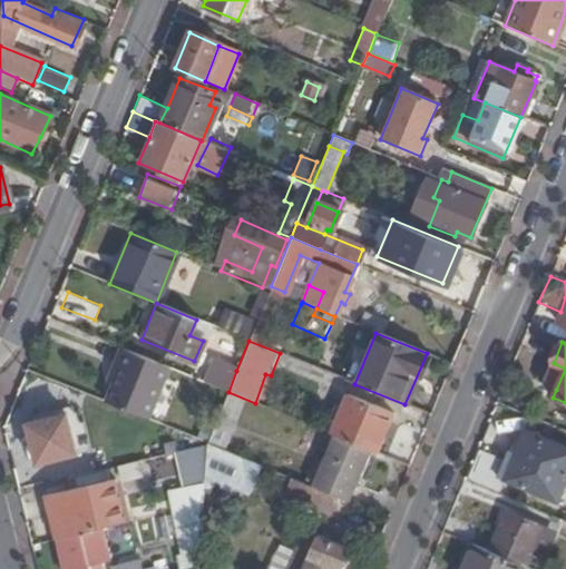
[(171,368),(123,349),(116,366),(122,369),(115,385),(108,403),(149,420),(171,368)]
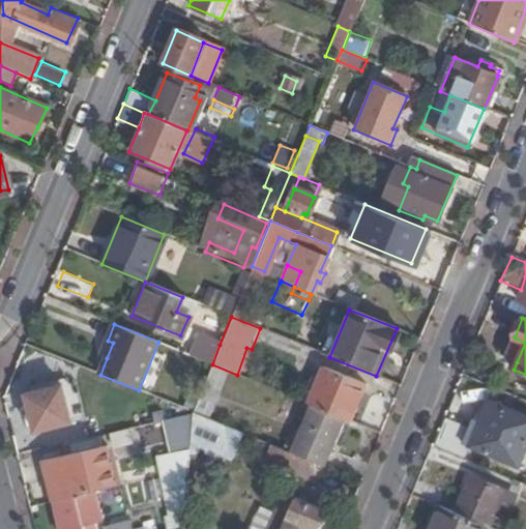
[(525,343),(515,338),(506,357),(517,362),(525,343)]
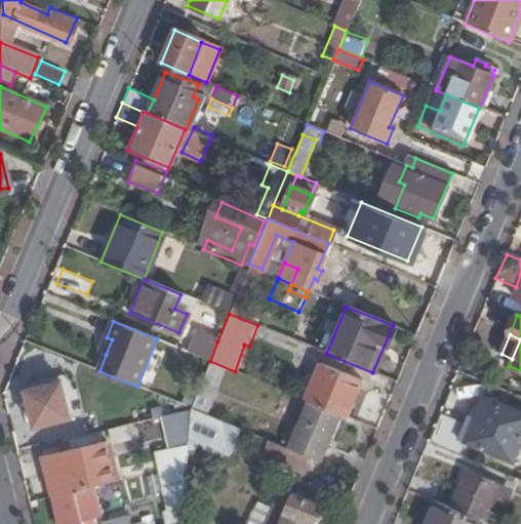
[(192,341),(189,352),(210,361),(217,341),(201,335),(197,344),(192,341)]
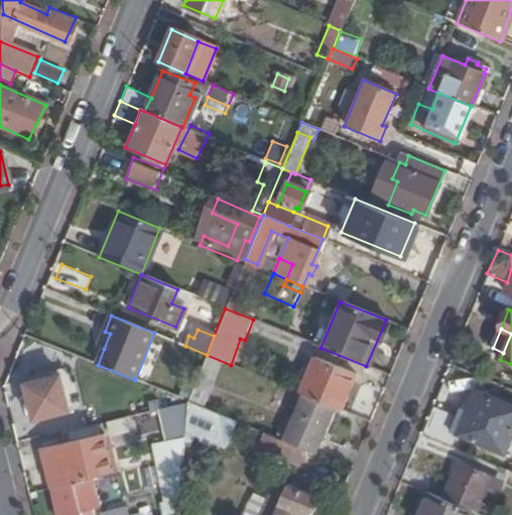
[(110,334),(105,332),(99,347),(104,349),(110,334)]
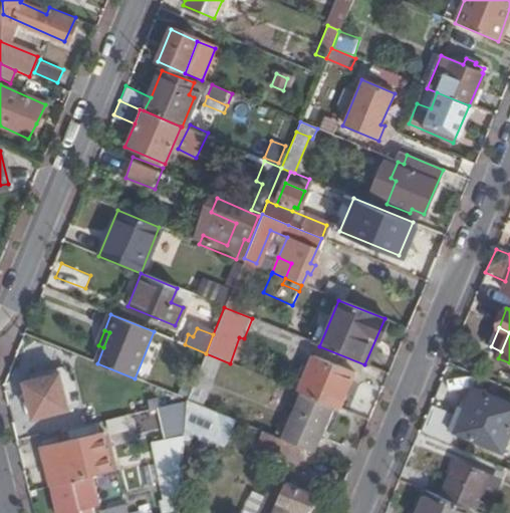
[(330,406),(337,408),(351,372),(311,356),(297,392),(300,393),(330,406)]
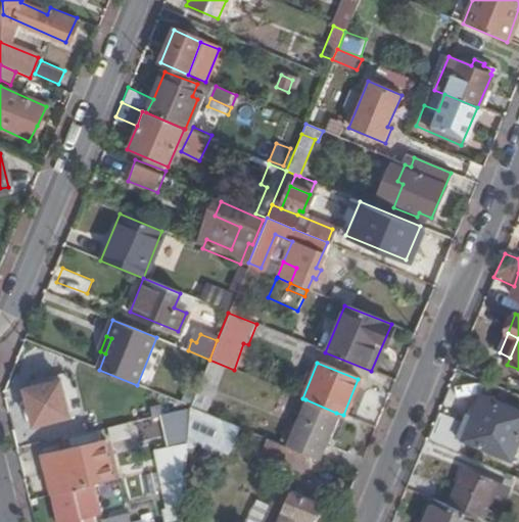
[(66,415),(58,383),(26,390),(33,423),(66,415)]
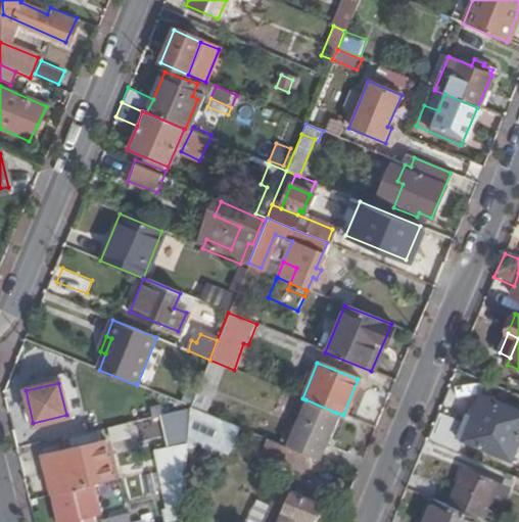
[(195,394),(190,407),(202,413),(209,394),(197,388),(195,394)]
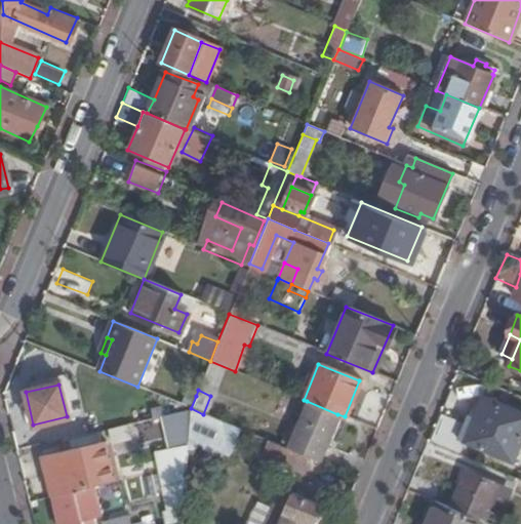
[(511,459),(520,435),(520,414),(481,399),(465,441),(511,459)]
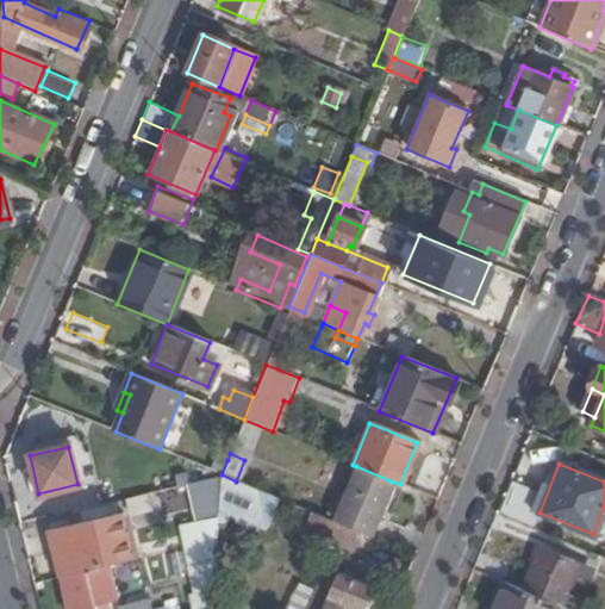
[(368,535),(369,536),(392,482),(356,466),(335,522),(337,523),(368,535)]
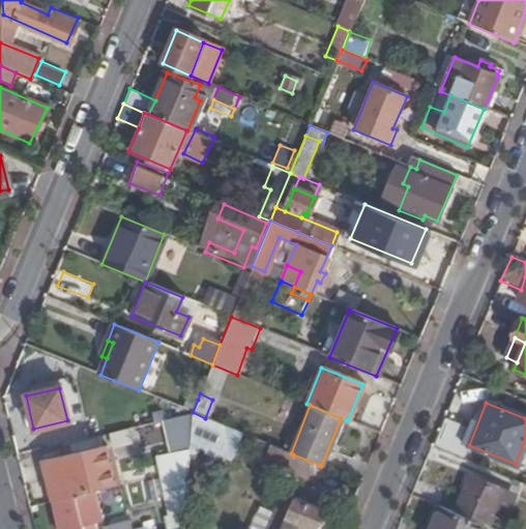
[(190,446),(193,412),(171,418),(173,427),(165,429),(170,452),(165,453),(168,472),(187,467),(190,453),(190,446)]
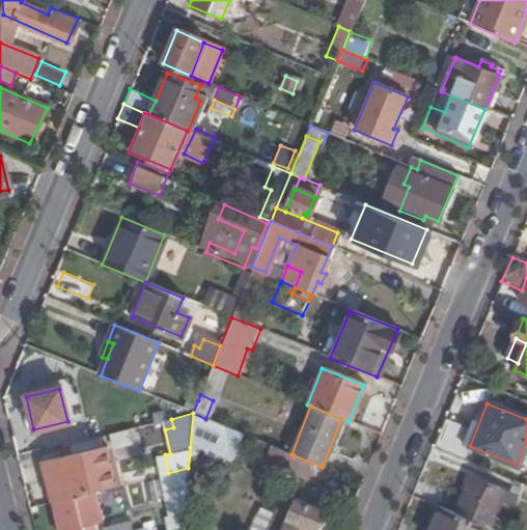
[(232,463),(244,435),(205,419),(193,413),(190,447),(232,463)]
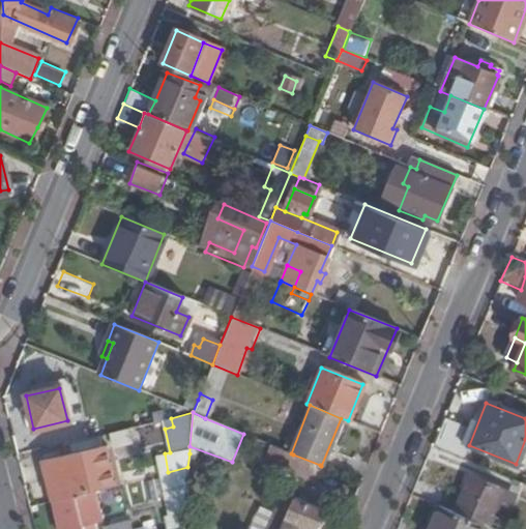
[(313,482),(320,465),(293,454),(286,471),(313,482)]
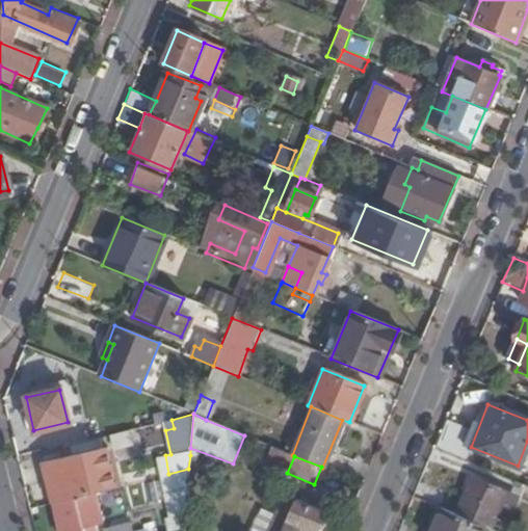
[(44,467),(52,503),(94,493),(88,472),(76,475),(72,459),(44,467)]
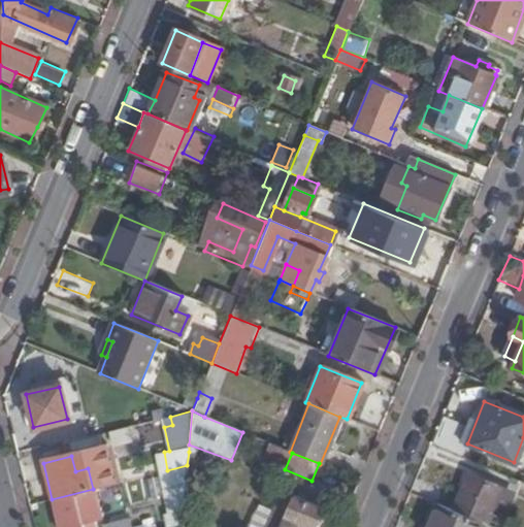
[(187,465),(167,470),(166,491),(172,491),(171,501),(176,526),(183,525),(187,465)]
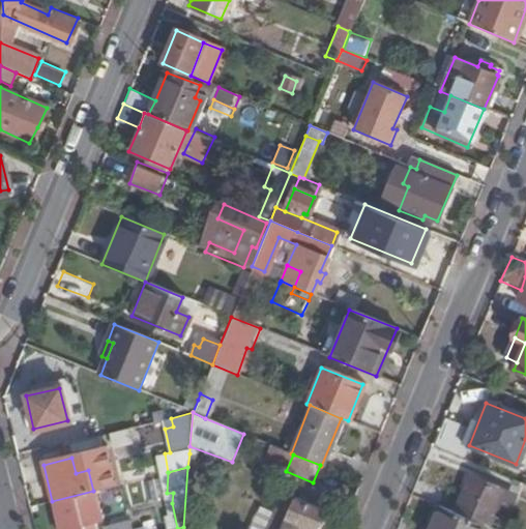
[(468,479),(455,512),(466,518),(488,526),(493,515),(500,497),(502,492),(468,479)]
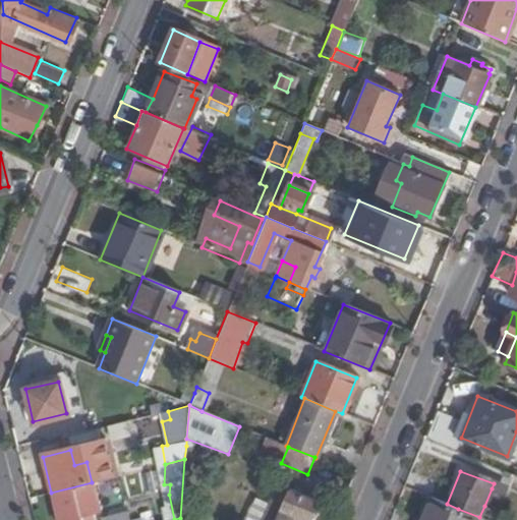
[(92,482),(51,493),(57,519),(79,519),(77,508),(92,505),(91,496),(95,495),(92,482)]
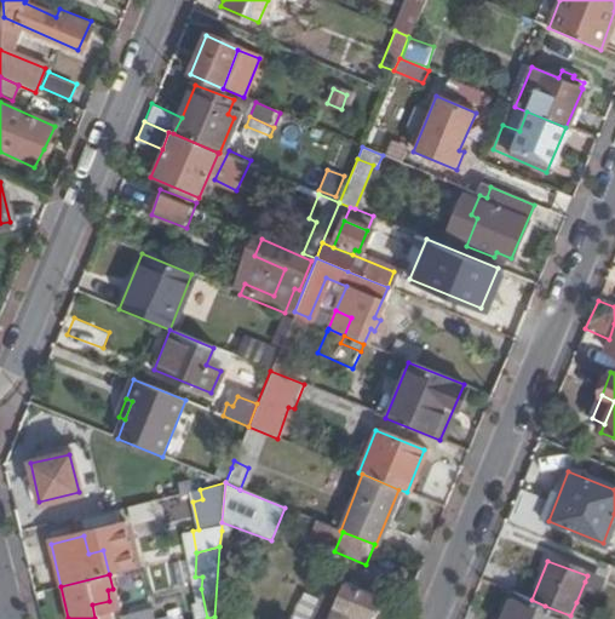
[(598,588),(585,582),(576,602),(590,608),(598,588)]
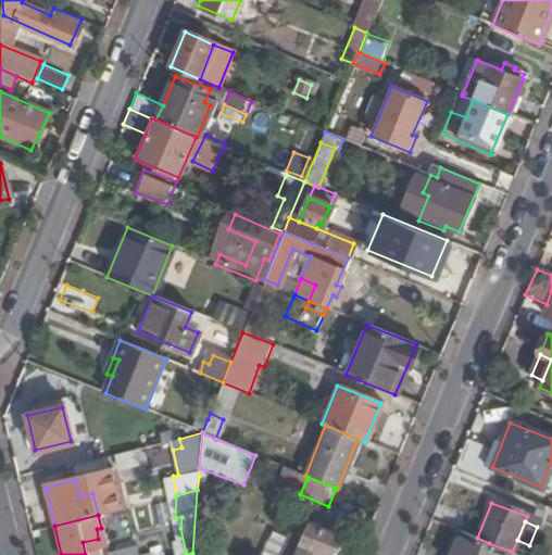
[(306,524),(297,546),(306,551),(303,554),(331,554),(339,538),(306,524)]
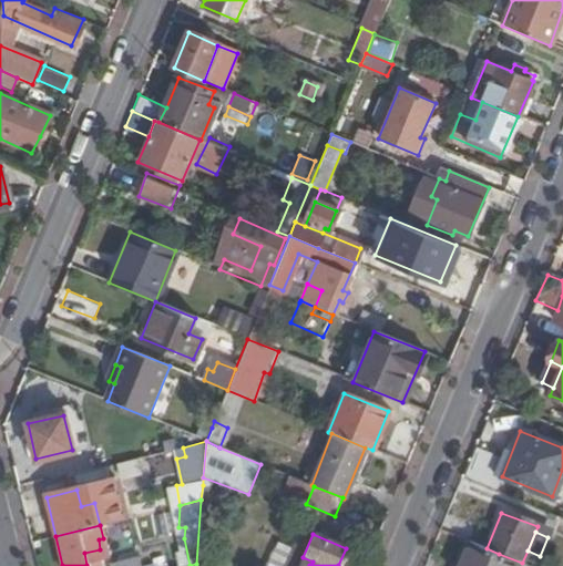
[(276,541),(267,565),(283,565),(289,545),(276,541)]
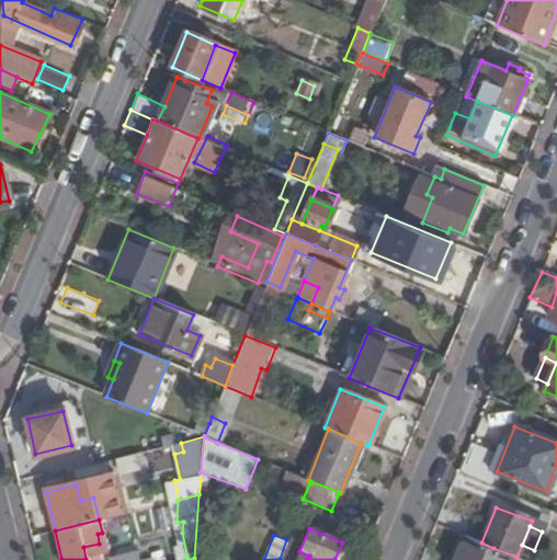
[(450,559),(488,559),(490,556),(458,543),(450,559)]
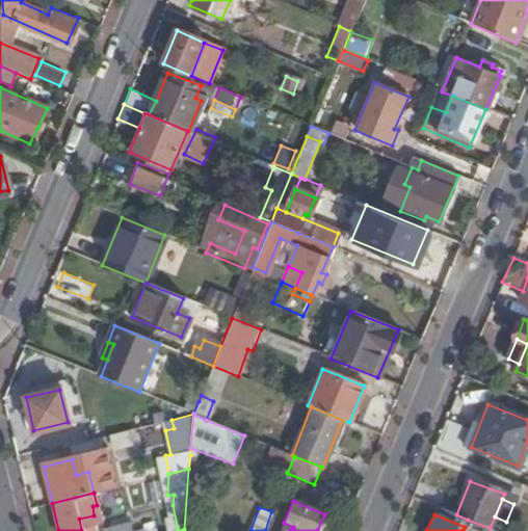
[(487,530),(490,528),(468,520),(465,527),(463,530),(487,530)]
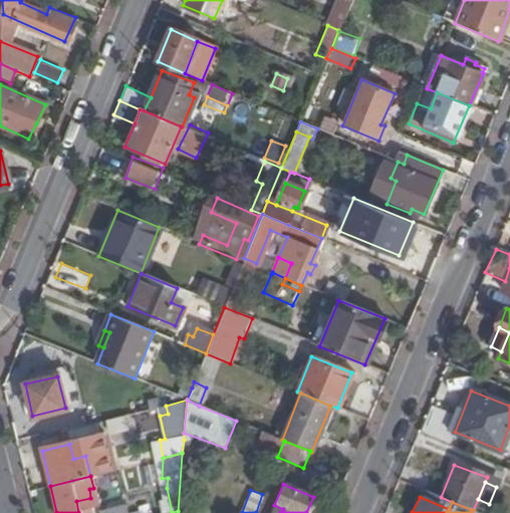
[(280,512),(283,509),(274,505),(272,504),(268,512),(280,512)]
